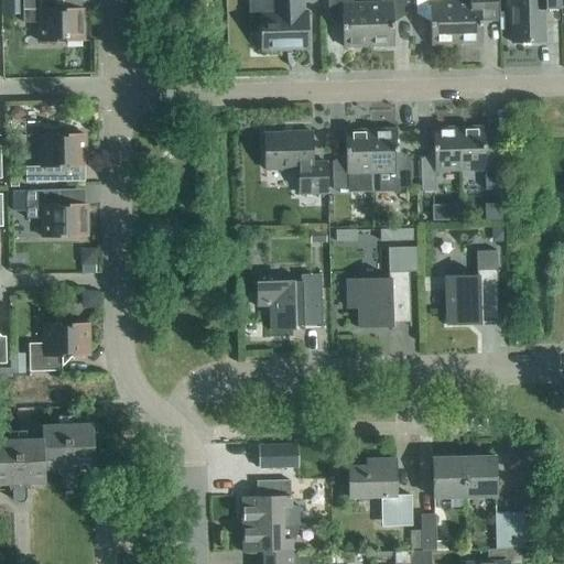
[(65,10),(54,0),(21,0),(22,24),(39,24),(39,43),(55,43),(55,41),(65,41),(65,43),(82,43),(80,10),(65,10)]
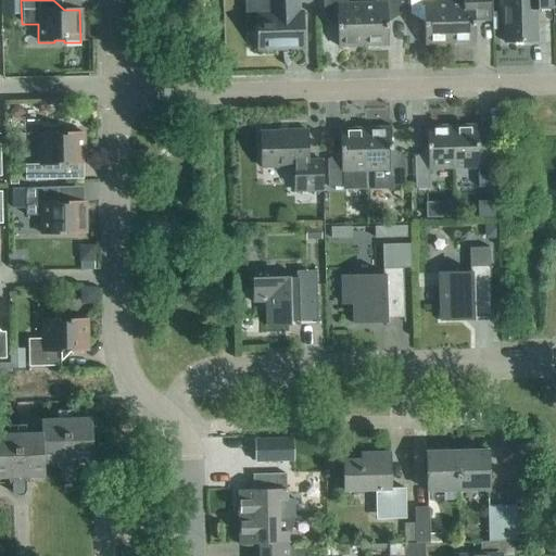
[(244,0),(245,20),(257,20),(258,50),(302,49),(301,14),(297,14),(295,0),(244,0)]
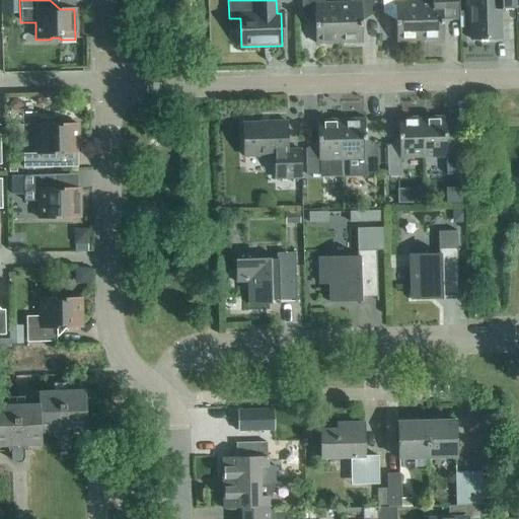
[(339,44),(338,4),(323,4),(322,0),(300,0),(301,16),(314,16),(314,45),(339,44)]
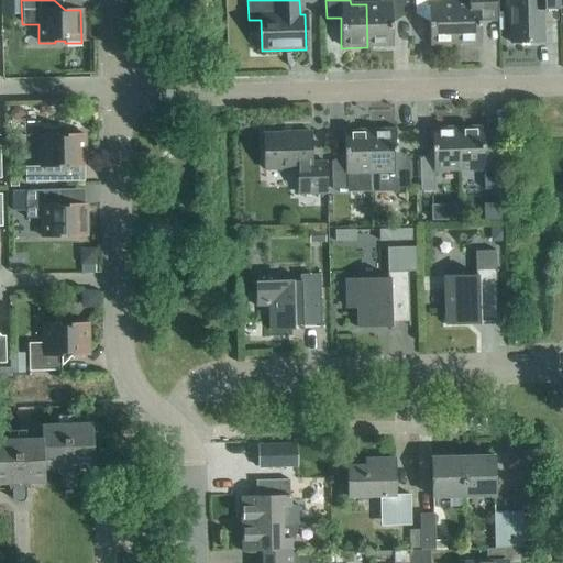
[(367,47),(392,47),(392,17),(405,15),(404,0),(378,0),(378,4),(366,4),(367,47)]
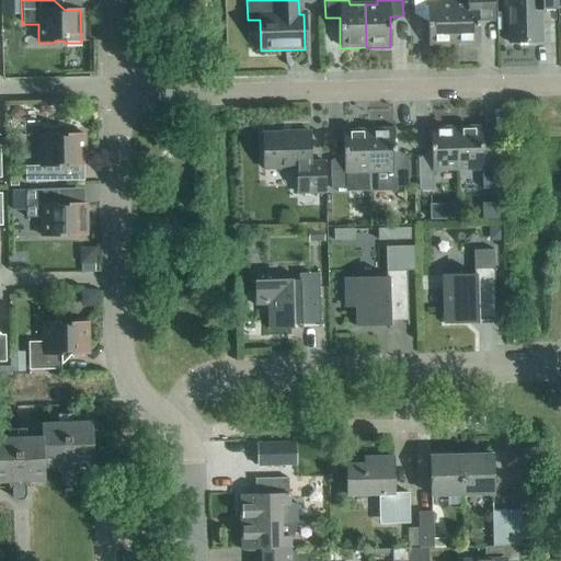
[(454,45),(451,2),(437,2),(436,0),(412,0),(413,15),(427,15),(427,46),(454,45)]
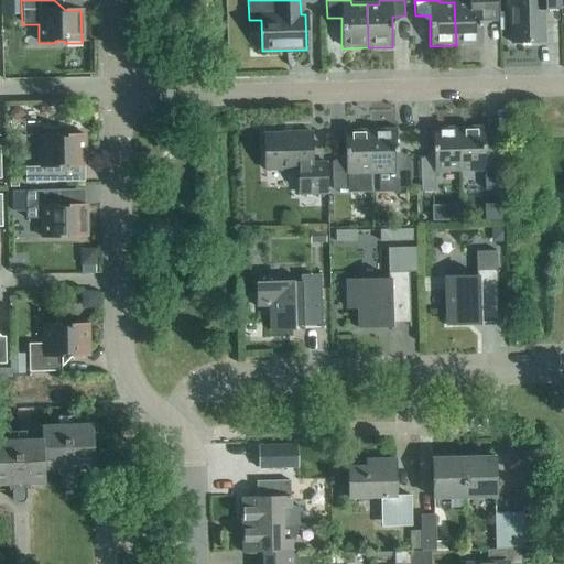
[(454,2),(456,45),(480,44),(480,13),(494,13),(492,0),(468,0),(469,1),(454,2)]
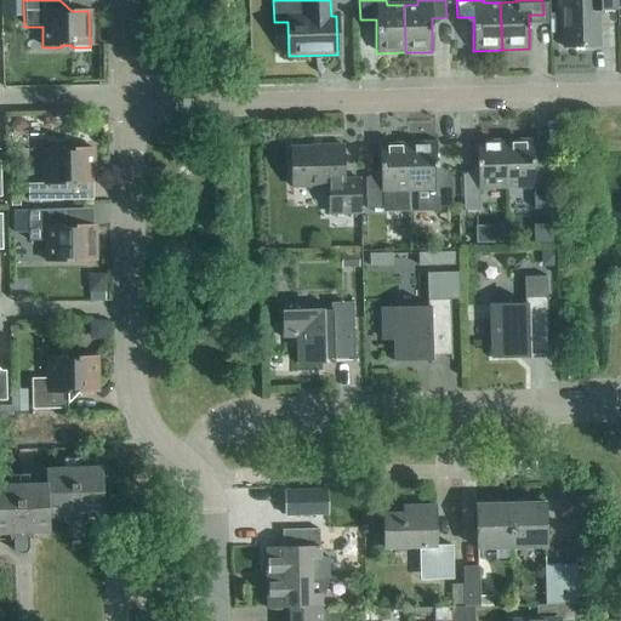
[(560,0),(562,49),(598,47),(598,11),(615,11),(615,0),(560,0)]
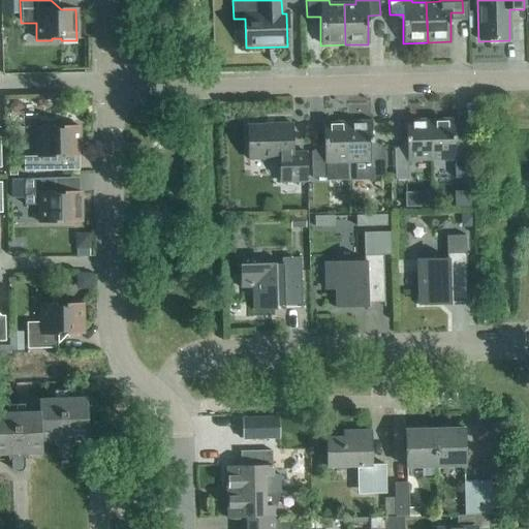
[(429,121),(431,161),(454,161),(455,180),(469,179),(468,149),(454,149),(453,120),(429,121)]
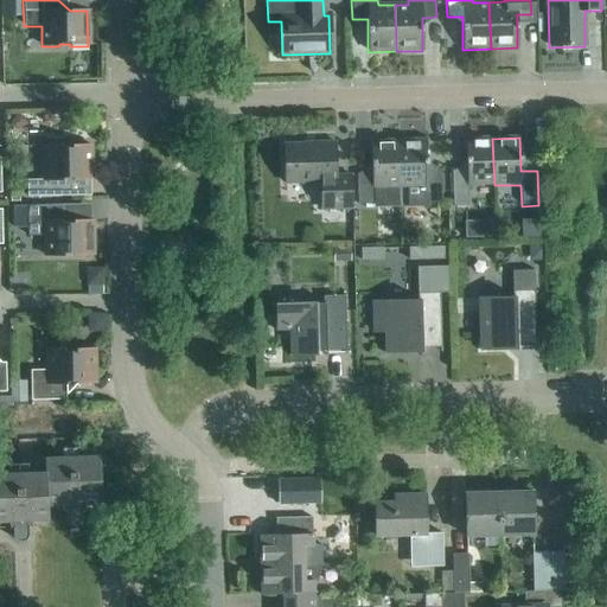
[(467,186),(494,185),(492,139),(465,140),(466,173),(452,173),(453,209),(467,208),(467,186)]
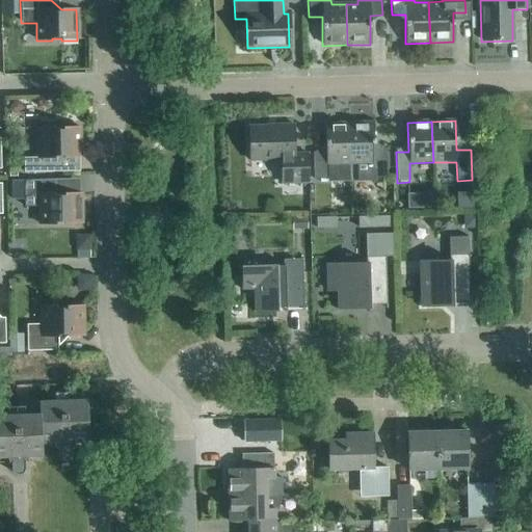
[(348,124),(350,180),(374,180),(374,179),(387,179),(387,152),(373,152),(372,123),(348,124)]
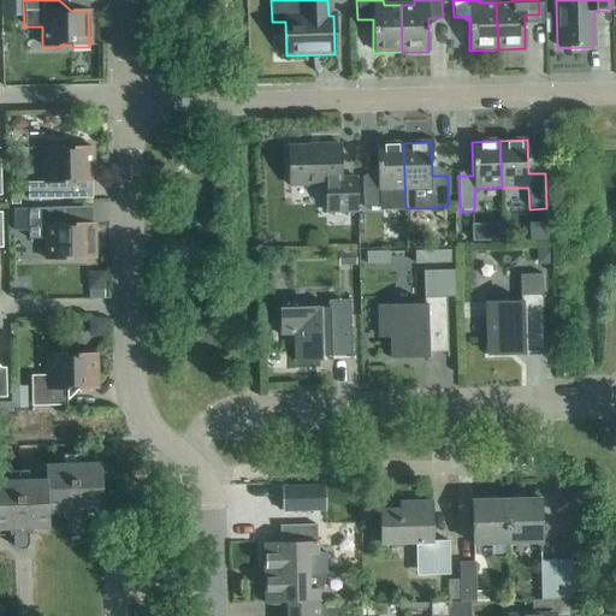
[(377,209),(406,208),(403,143),(377,144),(377,178),(362,178),(362,208),(377,208),(377,209)]
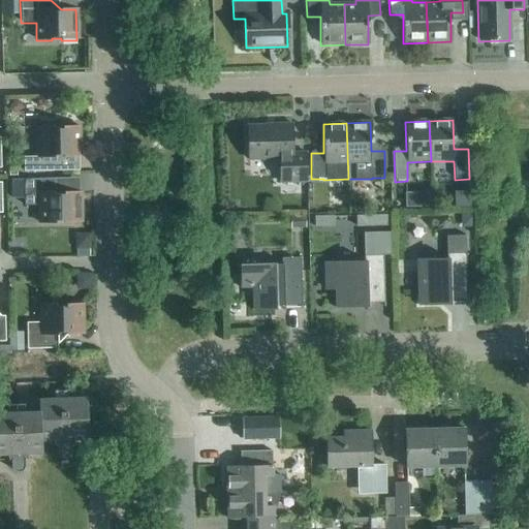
[(291,154),(291,125),(274,125),(274,126),(248,127),(248,160),(279,159),(279,183),(306,183),(306,154),(291,154)]
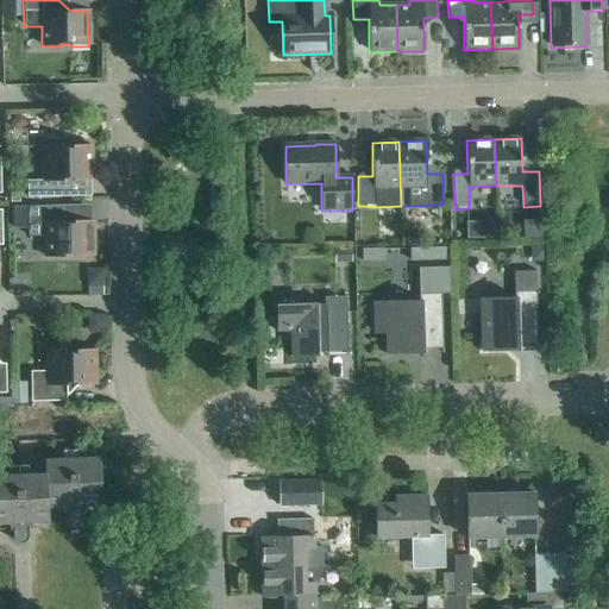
[(27,198),(62,198),(62,182),(90,181),(89,146),(44,148),(44,182),(26,182),(27,198)]
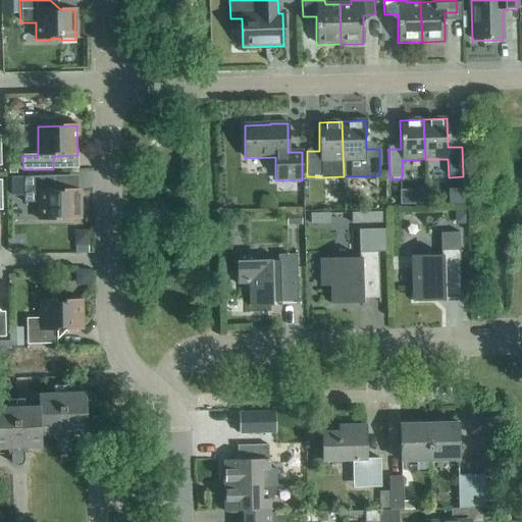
[(53,191),(53,177),(23,177),(23,203),(39,203),(39,221),(54,221),(54,218),(63,218),(63,220),(79,220),(79,190),(53,191)]
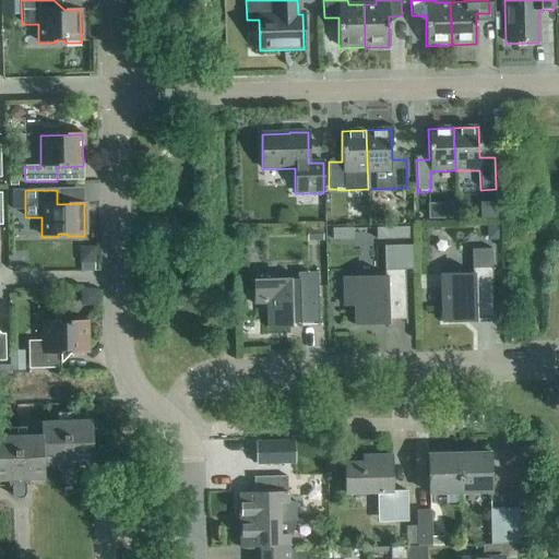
[(377,240),(409,239),(409,227),(377,228),(377,240)]
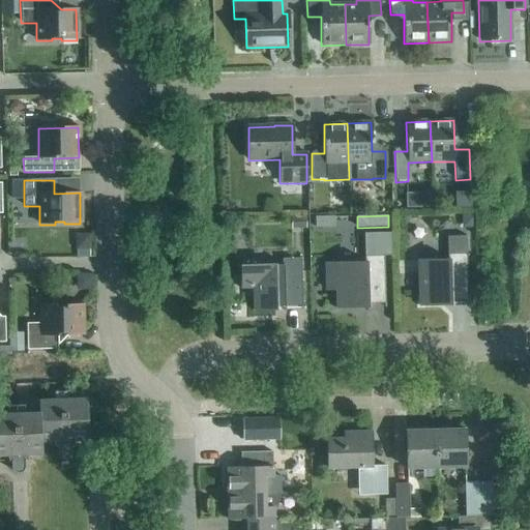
[(336,290),(337,308),(358,307),(358,304),(384,304),(384,308),(385,308),(383,257),(392,257),(391,234),(364,234),(364,263),(336,264),(326,265),(326,290),(336,290)]
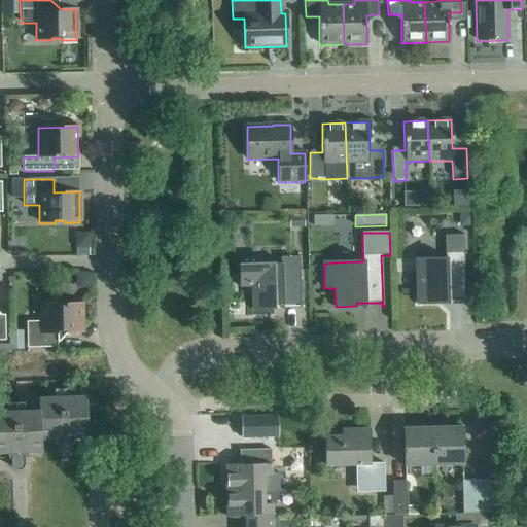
[(445,259),(416,260),(418,304),(438,304),(438,301),(464,300),(464,304),(465,304),(463,252),(463,235),(444,236),(445,253),(445,259)]
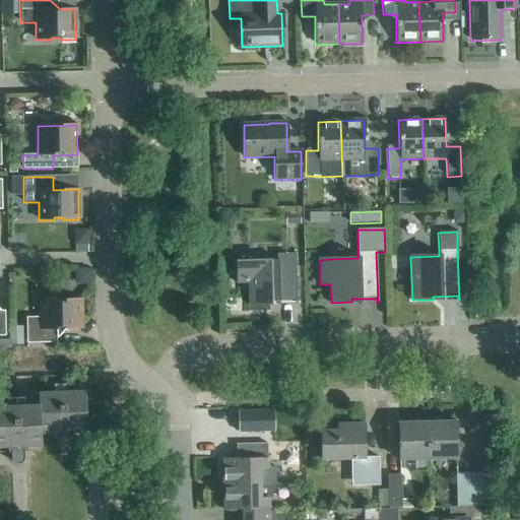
[(298,304),(296,254),(276,255),(276,261),(237,262),(237,282),(249,282),(250,305),(270,304),(270,302),(296,301),(296,304),(298,304)]
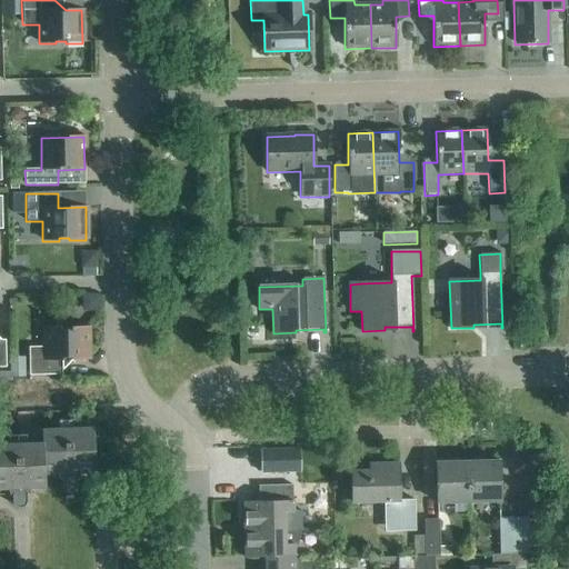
[(88,360),(87,328),(71,328),(71,330),(60,330),(60,328),(45,328),(45,348),(28,348),(29,376),(61,376),(61,361),(88,360)]
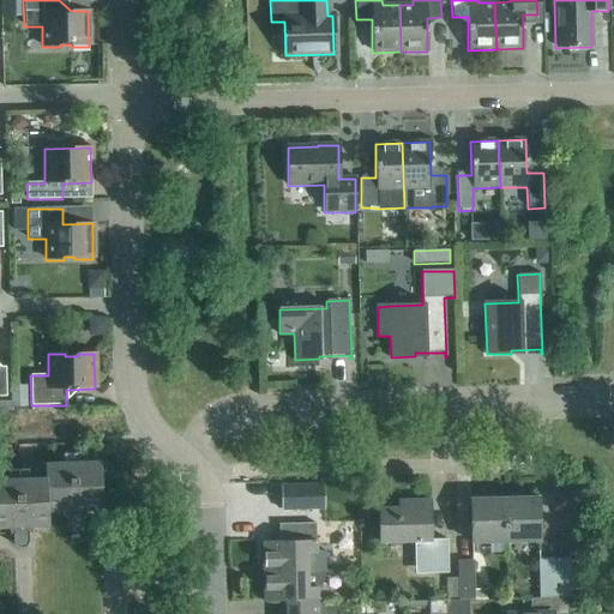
[(11,408),(28,408),(26,386),(11,386),(11,408)]
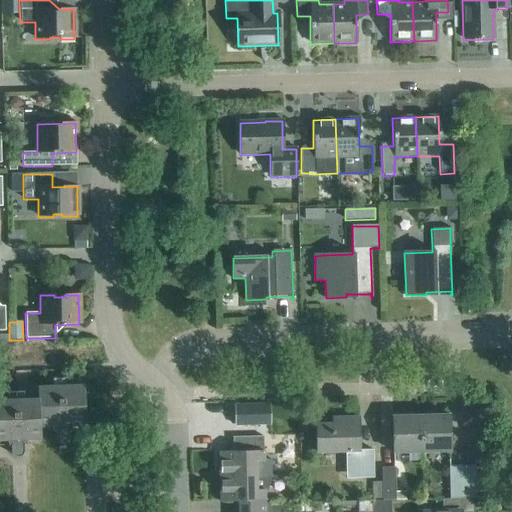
[(9,392),(17,392),(16,372),(8,372),(9,392)]
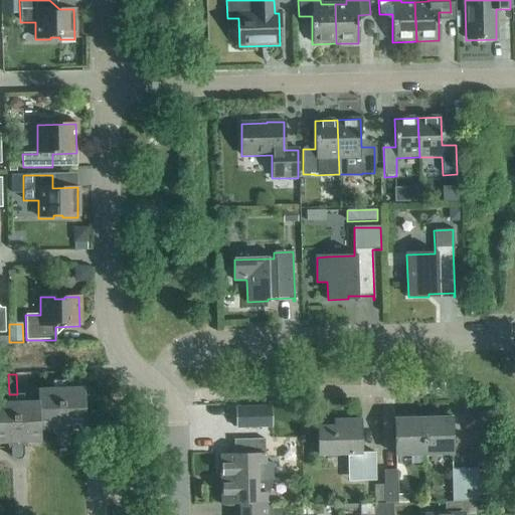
[(37,401),(39,430),(52,430),(53,435),(55,435),(56,442),(57,443),(57,444),(59,446),(60,446),(62,447),(64,446),(66,446),(67,444),(68,443),(69,441),(69,434),(71,434),(71,428),(86,428),(84,388),(68,389),(68,380),(52,381),(52,389),(37,390),(37,401)]
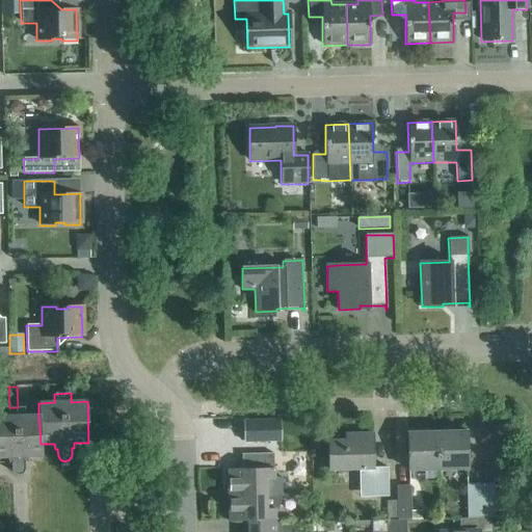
[(41,444),(38,415),(24,416),(24,407),(18,407),(9,407),(7,407),(7,416),(0,416),(0,457),(7,457),(7,462),(10,462),(11,470),(12,472),(12,473),(15,474),(16,475),(18,475),(20,475),(21,474),(22,473),(23,472),(24,471),(24,469),(24,462),(28,462),(27,457),(42,456),(41,444)]
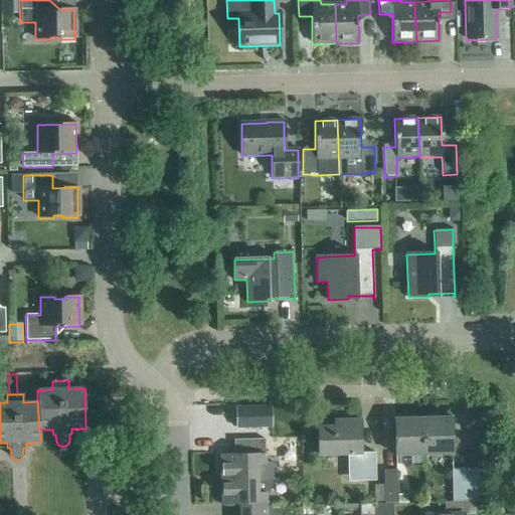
[(234,408),(235,431),(272,430),(272,407),(234,408)]
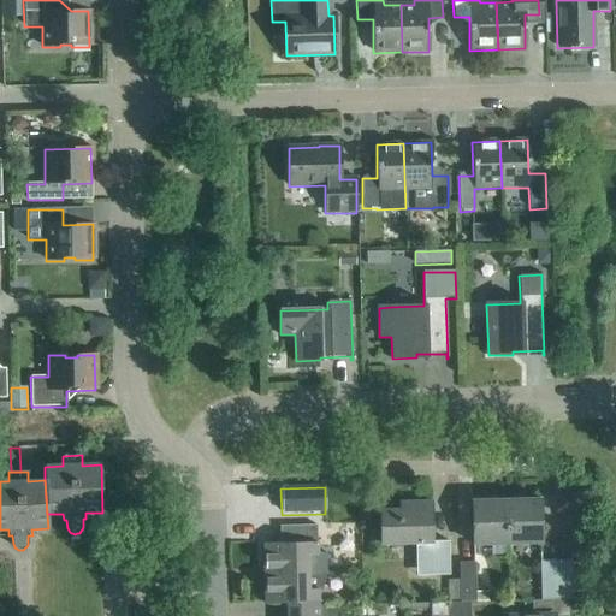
[(505,501),(507,545),(540,544),(539,499),(505,501)]
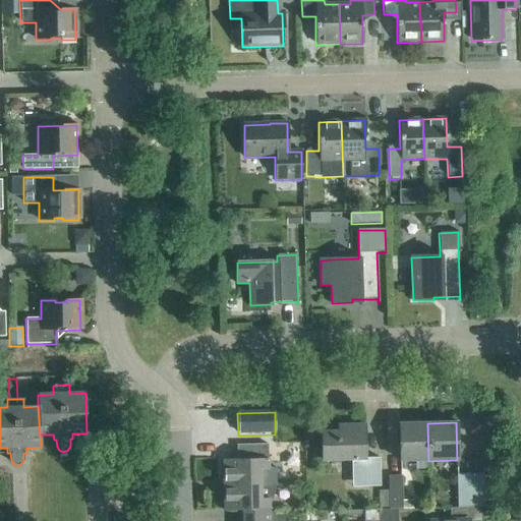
[(400,461),(428,461),(427,423),(399,423),(400,461)]
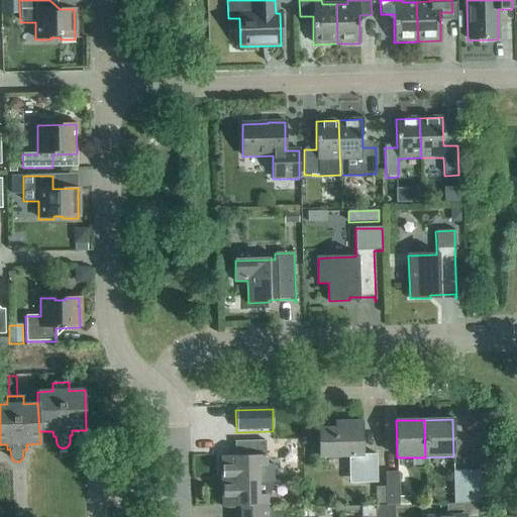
[(362,455),(362,422),(334,422),(334,428),(318,429),(319,457),(348,456),(348,472),(362,471),(363,484),(377,483),(377,454),(362,455)]
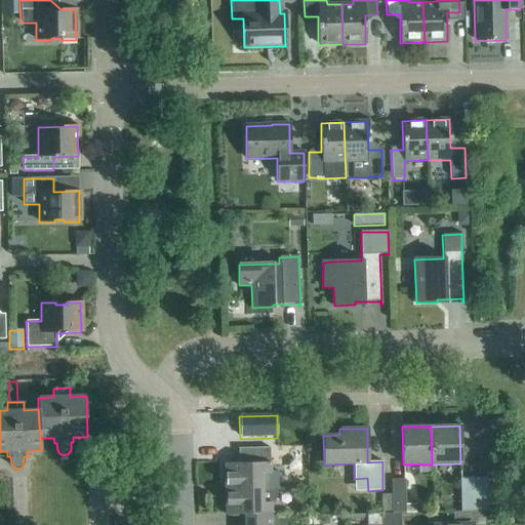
[(226,489),(261,488),(261,474),(270,474),(269,448),(238,449),(238,463),(225,463),(226,489)]
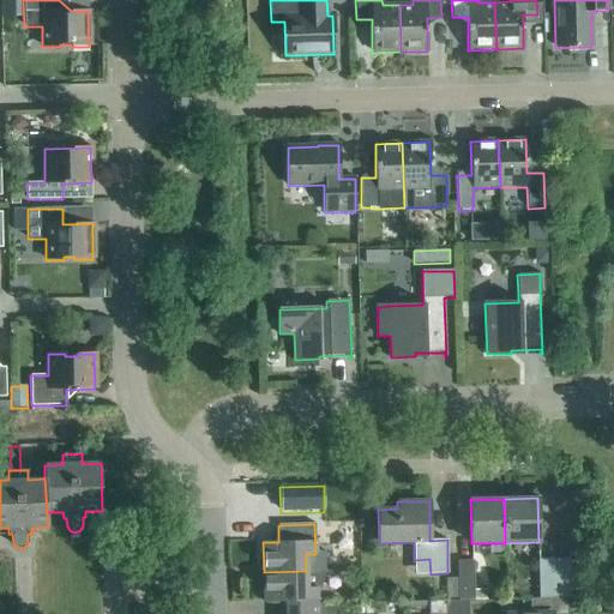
[(553,559),(539,559),(540,599),(554,599),(566,599),(584,597),(583,555),(569,557),(569,559),(553,559)]
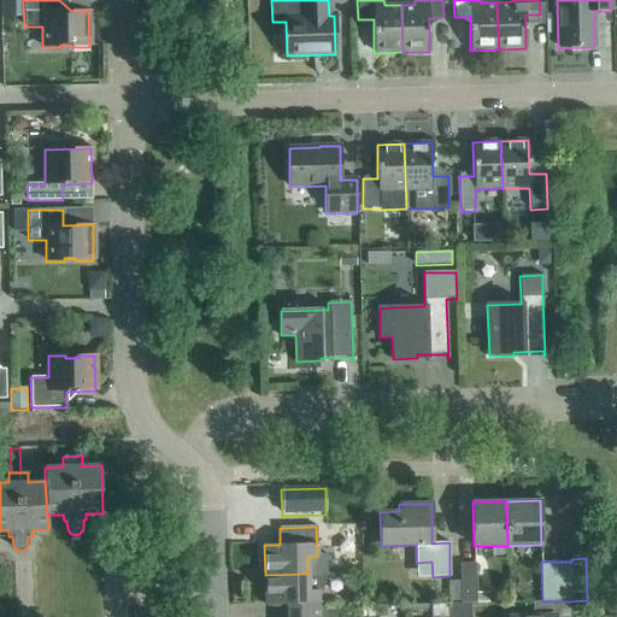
[(476,564),(459,564),(459,582),(460,601),(460,604),(470,604),(476,603),(476,593),(476,564)]
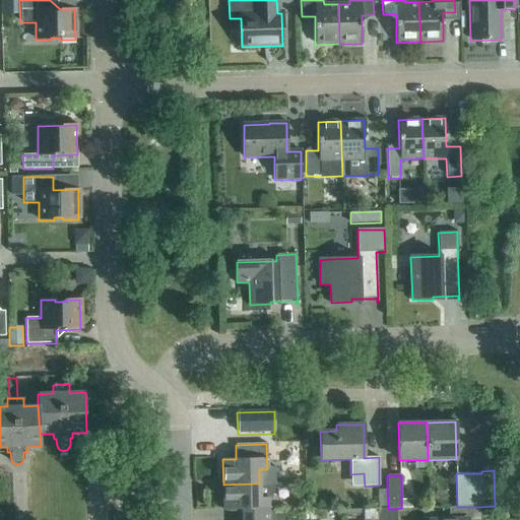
[(268,513),(268,509),(268,499),(271,499),(275,483),(259,483),(223,484),(223,510),(238,510),(237,519),(284,519),(285,513),(268,513)]
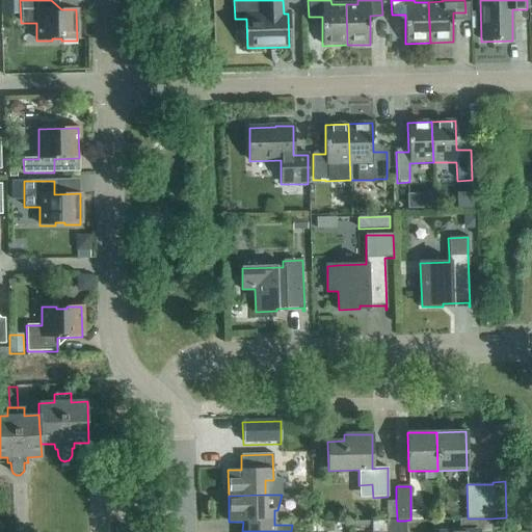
[(387,502),(388,520),(397,519),(396,502),(387,502)]
